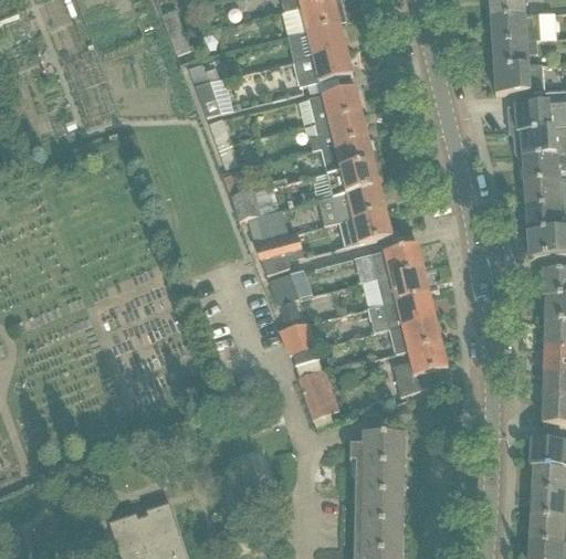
[(282,0),(284,10),(325,0),(282,0)]
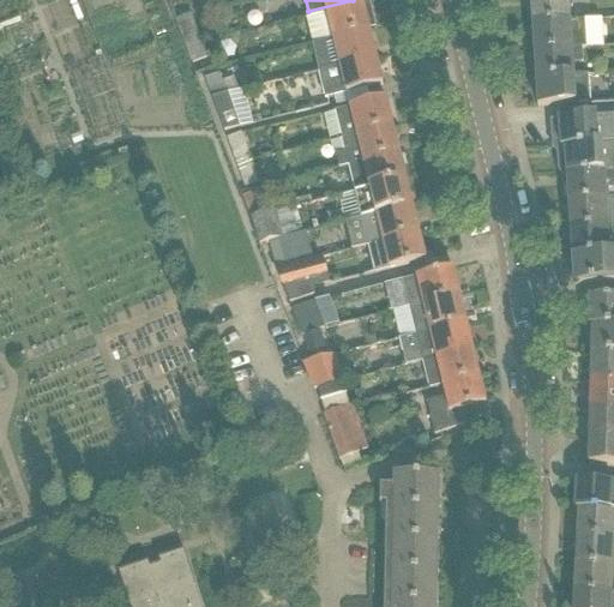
[(371,14),(373,10),(371,0),(353,0),(308,11),(308,12),(326,7),(332,34),(369,24),(367,14),(371,14)]
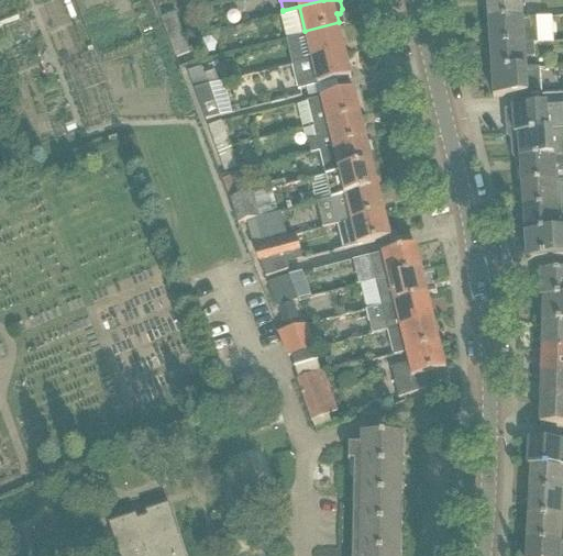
[(487,0),(488,15),(522,14),(521,0),(487,0)]
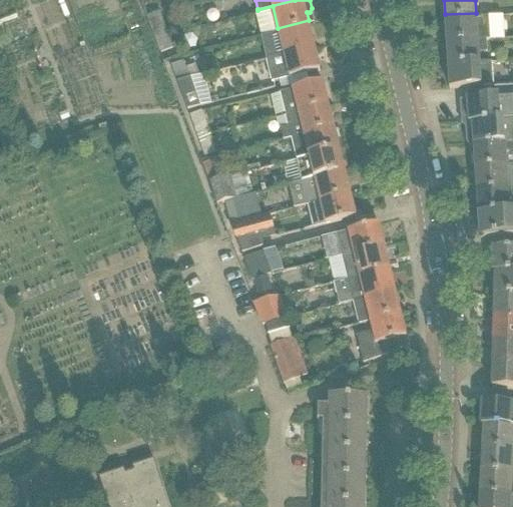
[(154,36),(168,30),(159,7),(146,12),(154,36)]
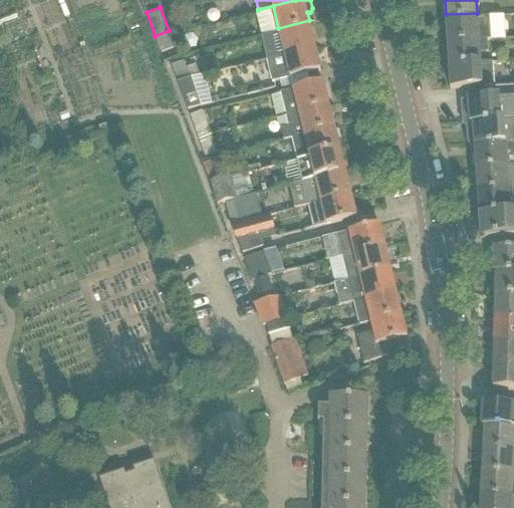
[(448,37),(504,34),(503,12),(489,12),(477,13),(446,14),(448,37)]
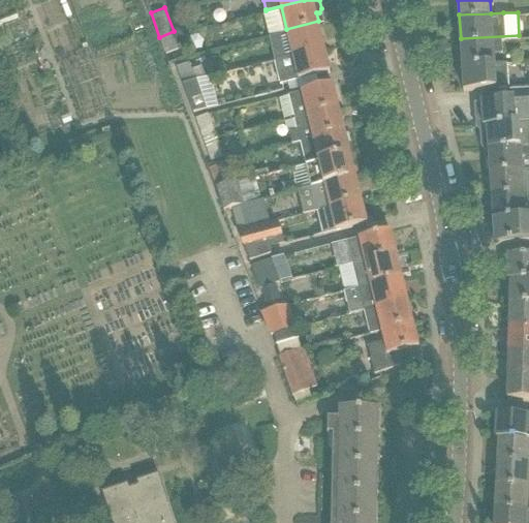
[(292,52),(323,43),(318,21),(286,29),(292,52)]
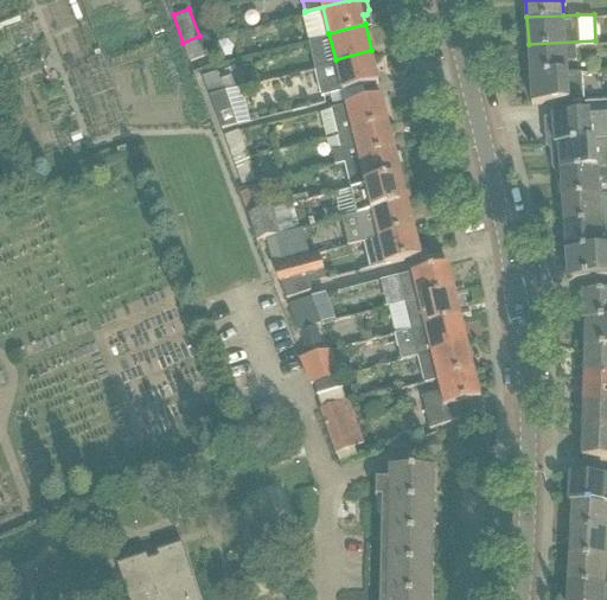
[(189,57),(204,51),(199,36),(183,43),(189,57)]
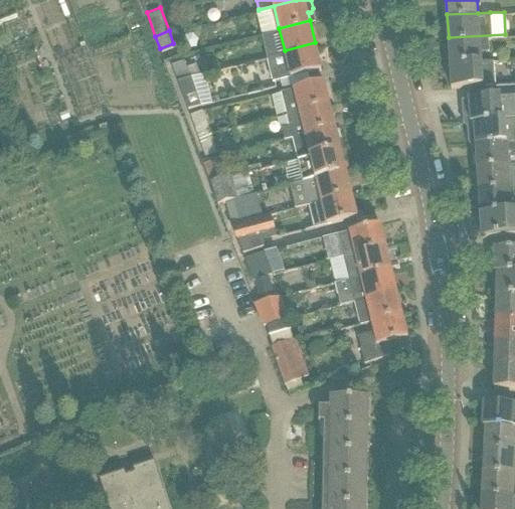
[(505,34),(449,37),(450,60),(481,58),(481,48),(488,48),(488,36),(505,35),(505,34)]
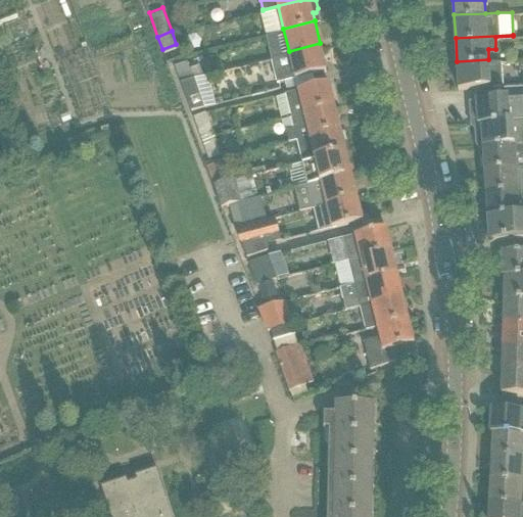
[(326,66),(320,43),(289,51),(272,55),(277,79),(326,66)]
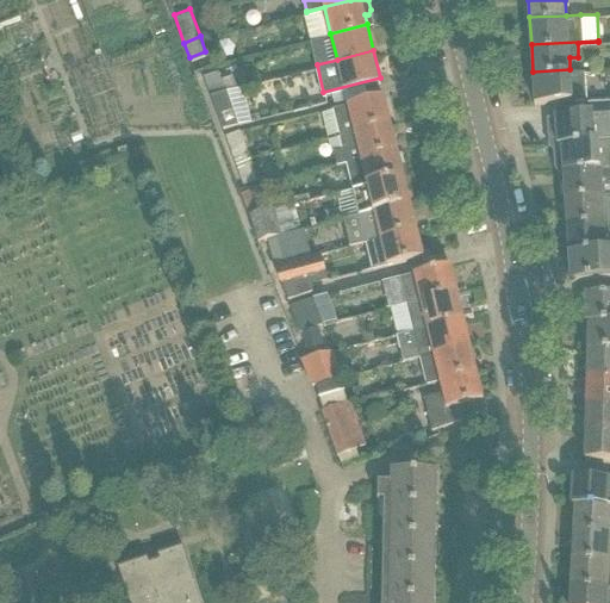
[(232,72),(219,75),(217,68),(203,72),(210,91),(222,87),(236,84),(232,72)]
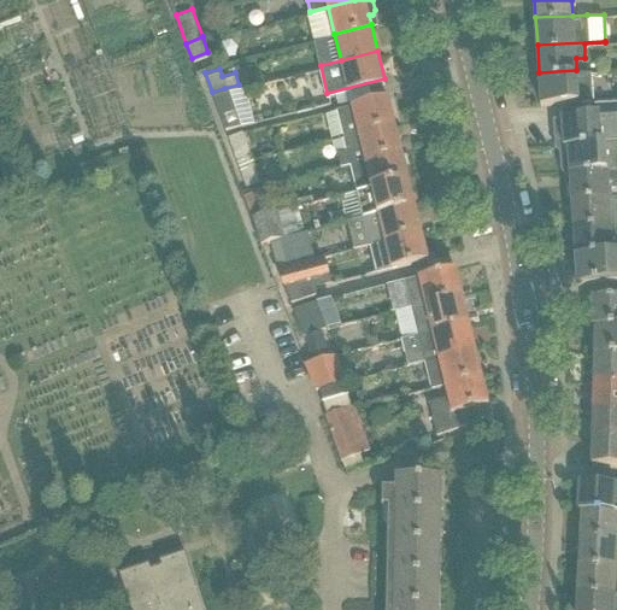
[(592,70),(576,71),(576,70),(539,72),(541,101),(592,98),(592,70)]
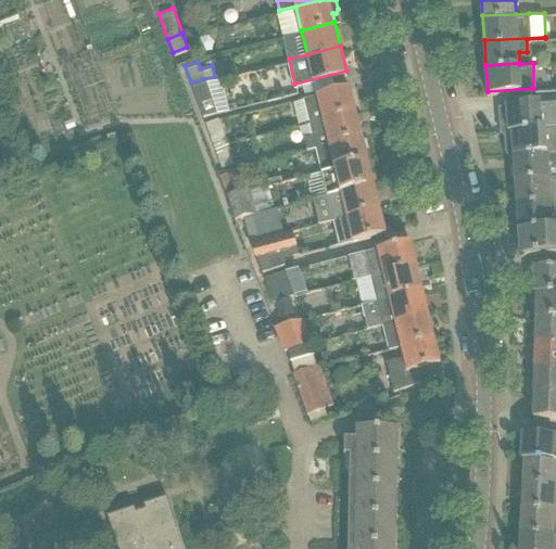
[(202,114),(228,107),(220,76),(215,77),(215,76),(202,79),(191,83),(202,114)]
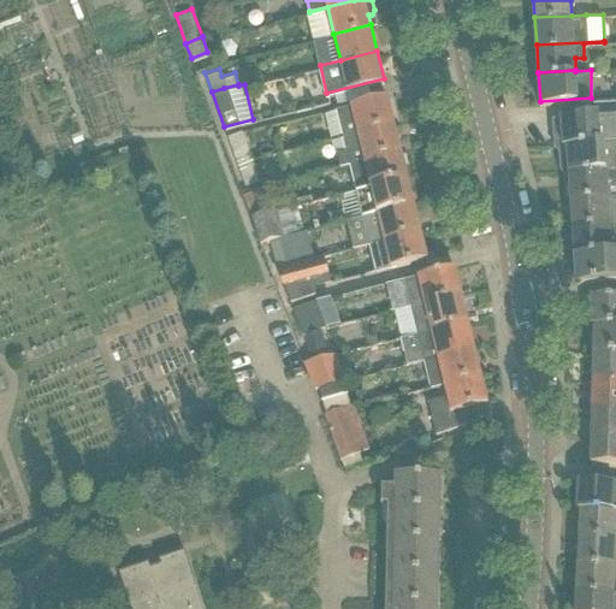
[(357,129),(394,120),(388,93),(335,106),(341,131),(342,131),(343,132),(357,129)]
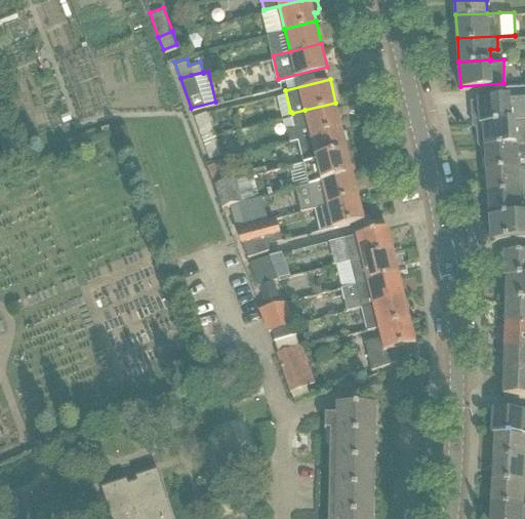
[(478,105),(472,105),(473,121),(479,121),(479,120),(515,118),(524,117),(524,92),(478,96),(478,105)]
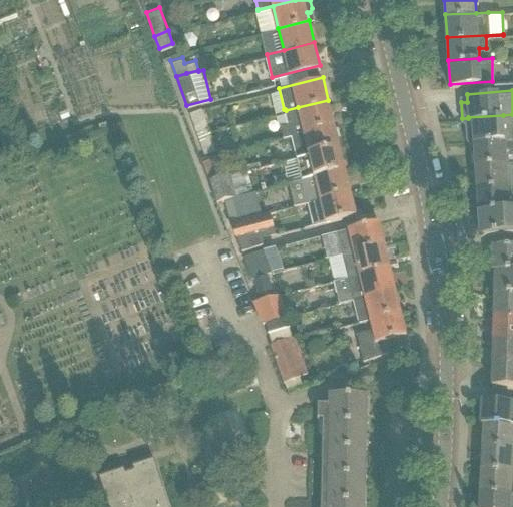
[(283,135),(334,122),(328,100),(298,107),(286,110),(289,123),(281,125),(283,135)]
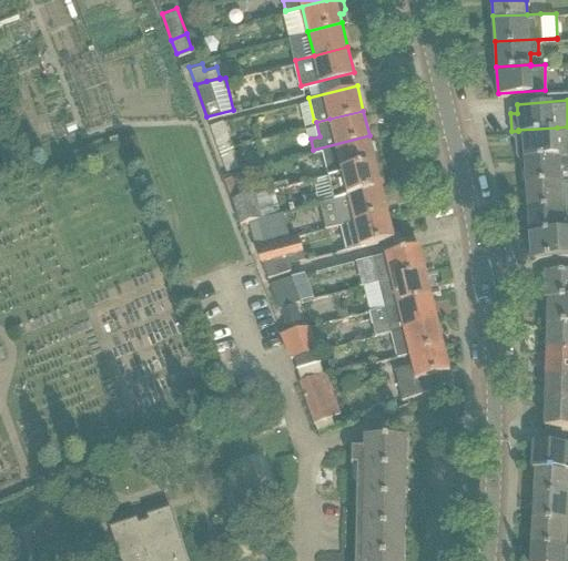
[(217,146),(231,142),(222,118),(210,122),(217,146)]
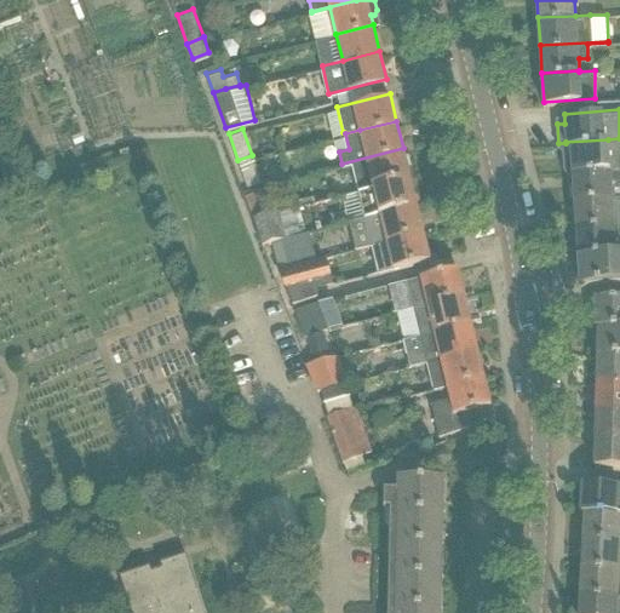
[(567,152),(564,154),(564,166),(568,170),(572,170),(619,166),(619,138),(608,139),(566,142),(566,143),(570,143),(570,150),(567,152)]
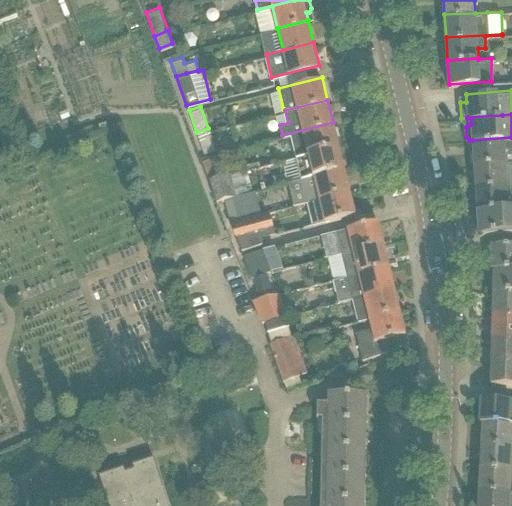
[(295,155),(338,144),(333,122),(282,135),(282,136),(290,134),(295,155)]
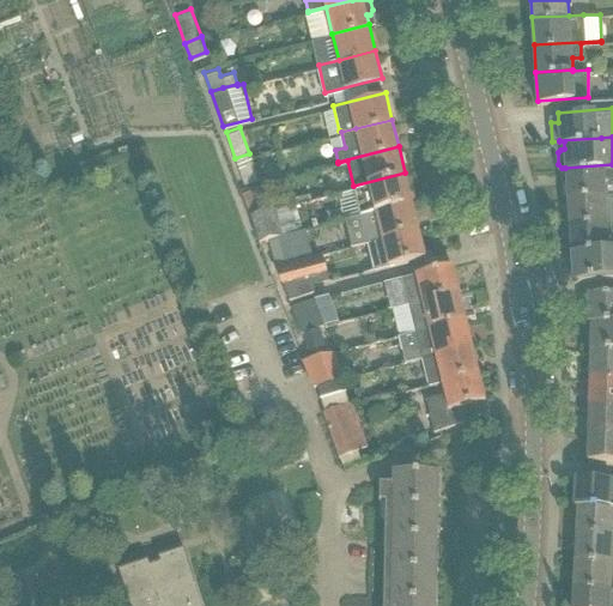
[(243,182),(258,177),(249,153),(235,158),(243,182)]
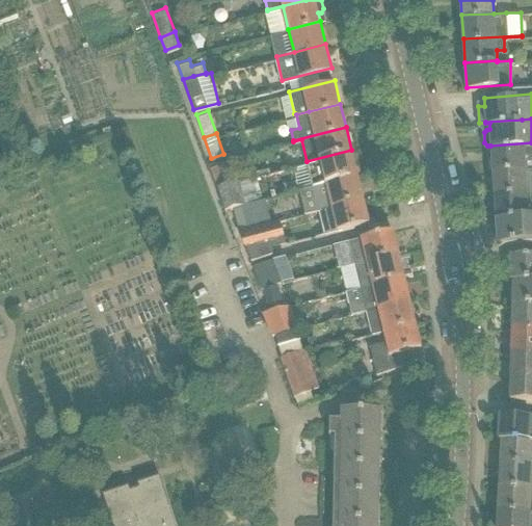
[(531,142),(490,146),(493,169),(525,166),(531,166),(531,142)]
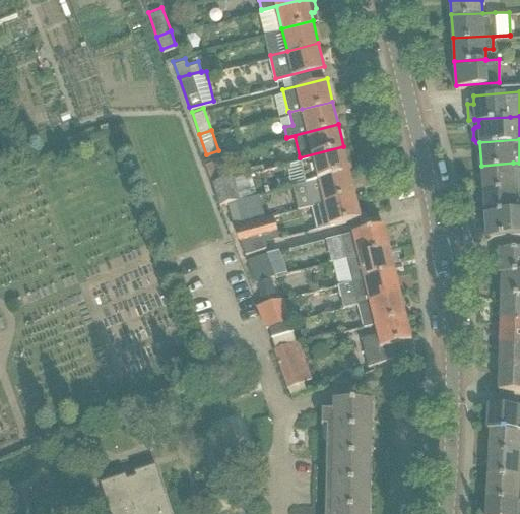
[(318,177),(349,170),(343,146),(300,157),(300,158),(286,162),(290,183),(318,177)]
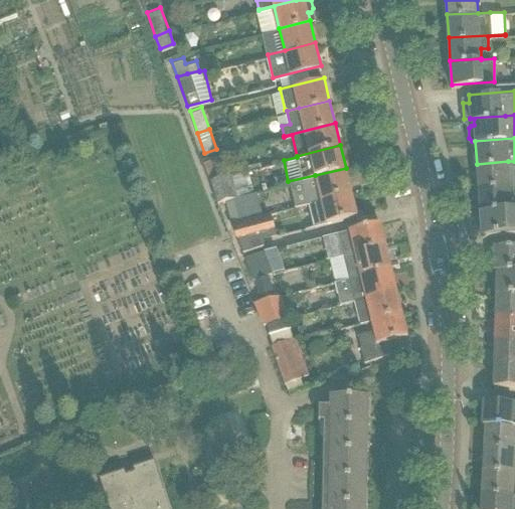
[(222,173),(229,172),(222,153),(203,160),(209,178),(222,173)]
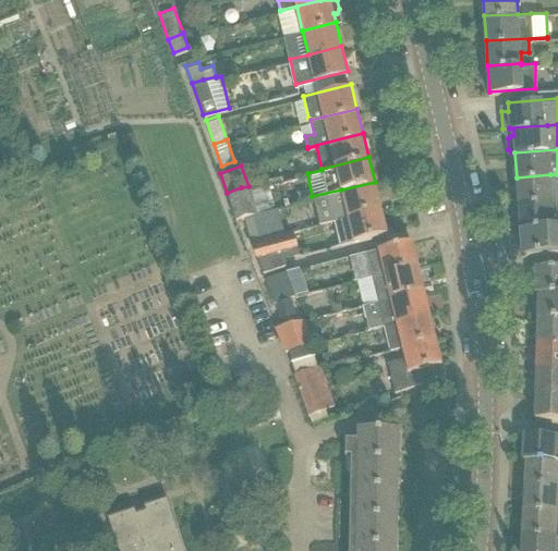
[(557,174),(550,174),(517,178),(519,203),(557,199),(557,174)]
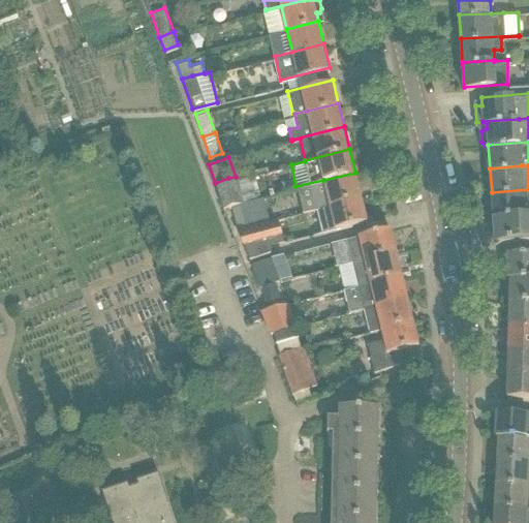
[(330,203),(361,195),(355,173),(323,180),(296,186),(297,187),(302,186),(307,209),(330,203)]
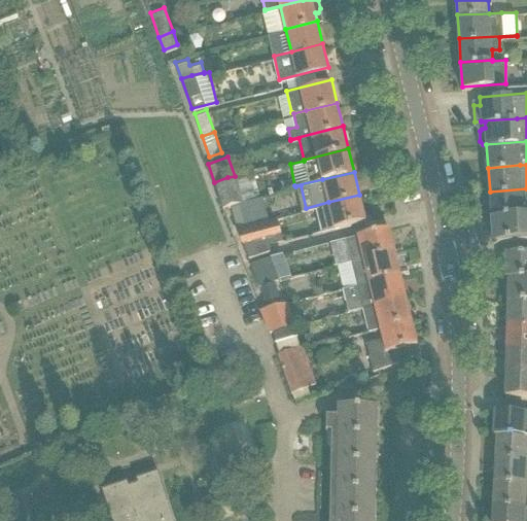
[(242,195),(256,192),(251,173),(235,177),(235,176),(227,177),(214,182),(221,203),(243,198),(242,195)]
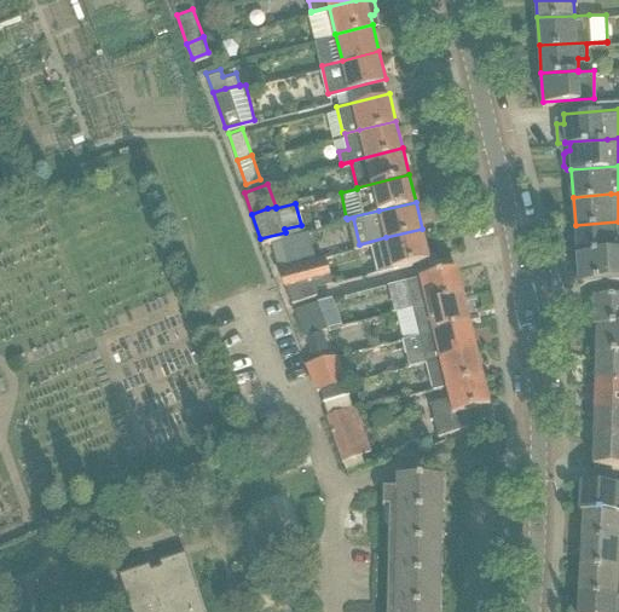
[(618,221),(576,225),(578,253),(618,249),(618,221)]
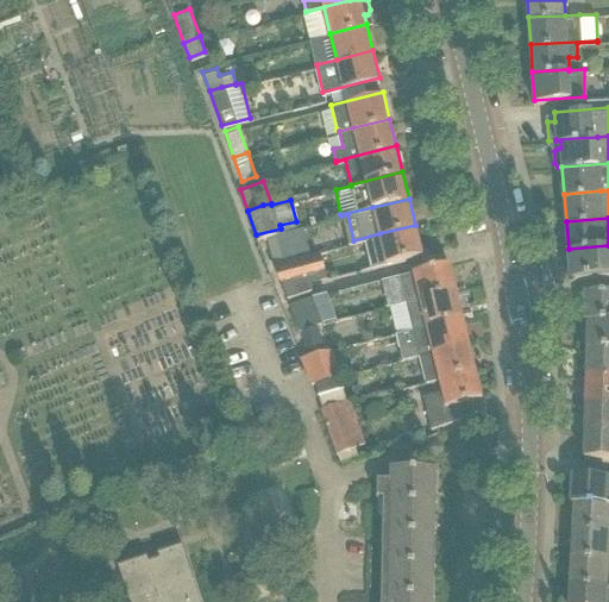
[(370,264),(422,252),(415,225),(380,233),(353,240),(364,238),(370,264)]
